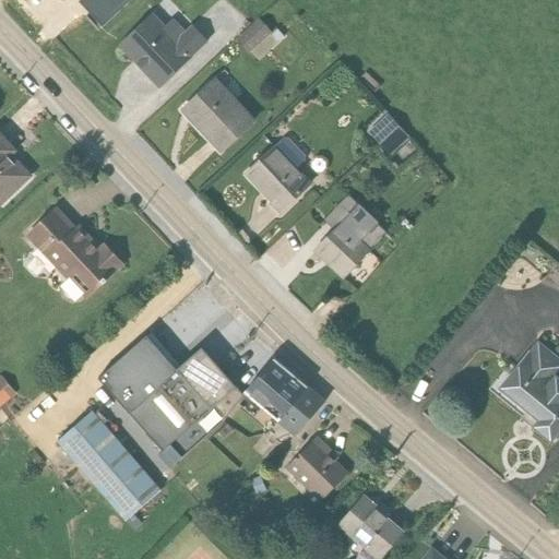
[(86,0),(108,23),(131,0),(86,0)]
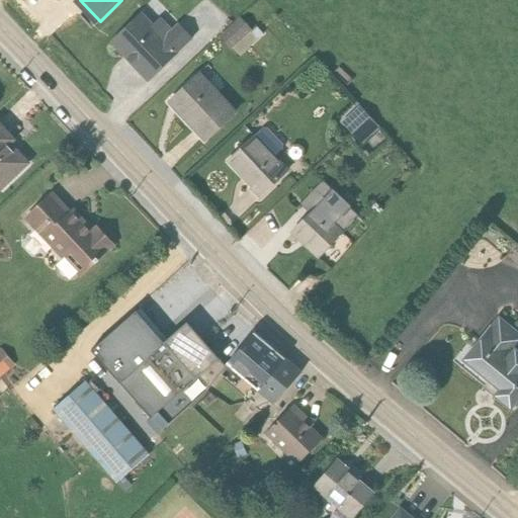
[(143,13),(112,42),(149,81),(193,37),(179,23),(172,29),(161,17),(154,24),(143,13)]
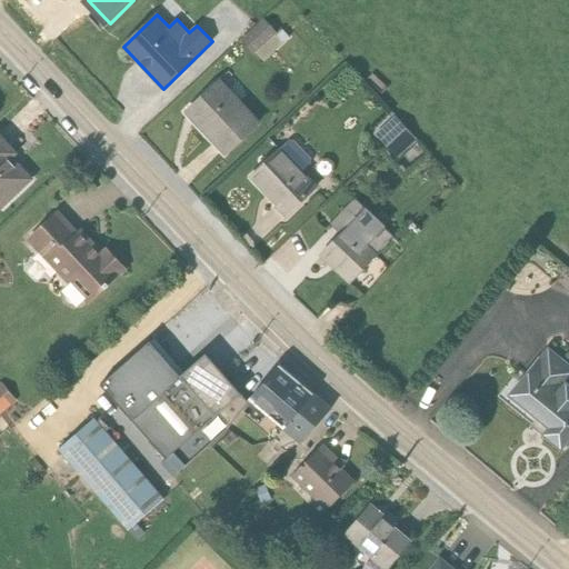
[(266,20),(242,41),(255,56),(257,53),(265,61),(290,38),(282,29),(278,33),(266,20)]
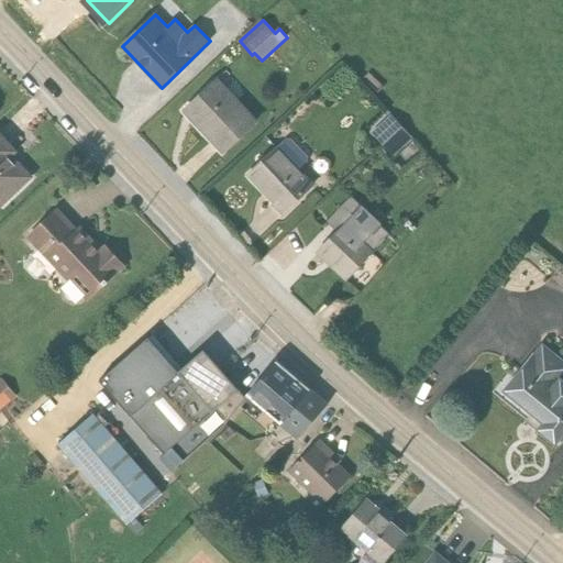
[(219,79),(187,109),(202,125),(205,123),(209,129),(203,133),(223,154),(257,120),(219,79)]
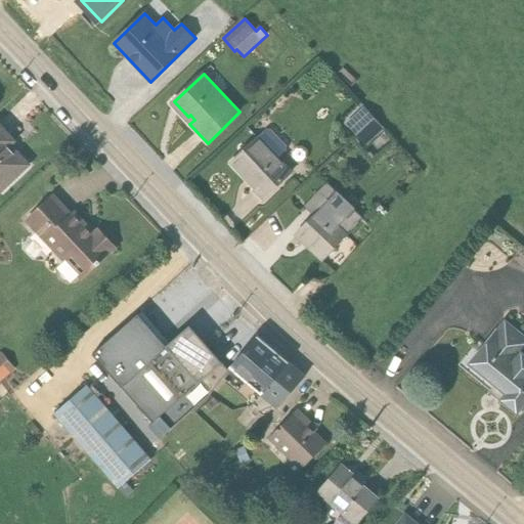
[(357,135),(375,119),(364,106),(346,123),(357,135)]
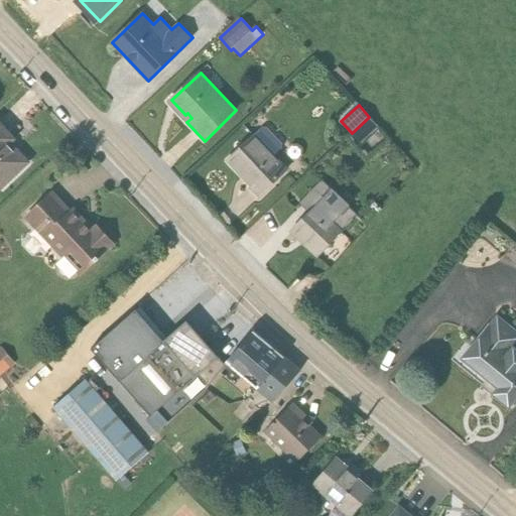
[(369,117),(352,133),(362,145),(380,128),(369,117)]
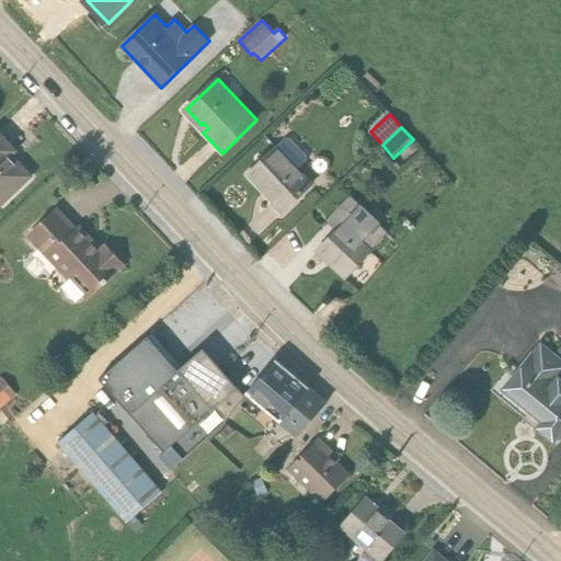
[(0,135),(0,206),(31,176),(4,149),(9,145),(0,135)]
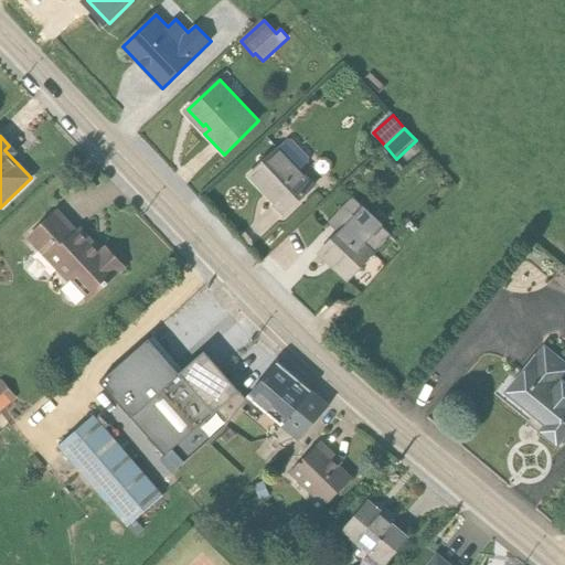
[(286,140),(248,176),(275,203),(274,205),(284,215),(316,185),(301,170),(310,162),(309,157),(292,140),(286,140)]
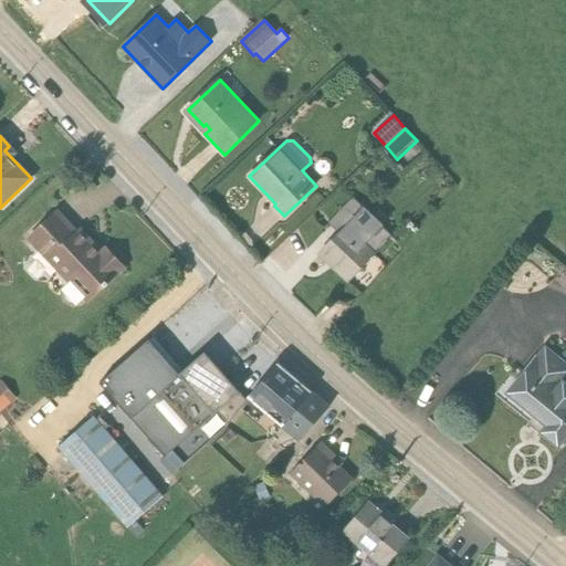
[(341,232),(321,254),(348,281),(391,234),(352,199),(329,222),(341,232)]
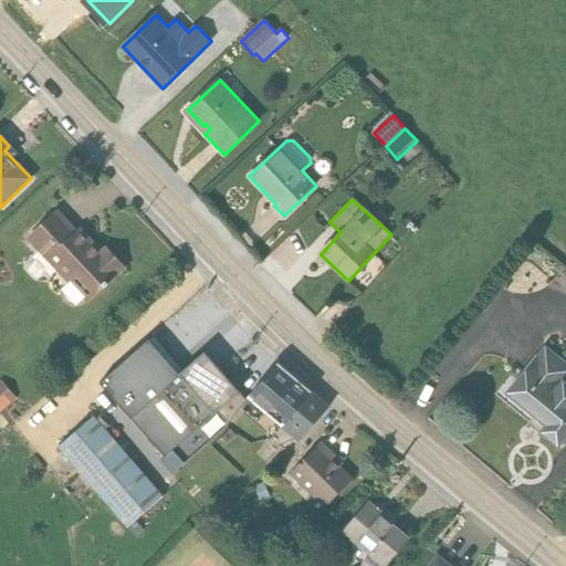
[(56,212),(28,240),(39,252),(35,255),(53,274),(56,271),(69,284),(65,286),(64,292),(65,299),(69,302),(75,304),(81,302),(83,300),(86,303),(124,268),(106,249),(102,253),(80,230),(76,233),(56,212)]
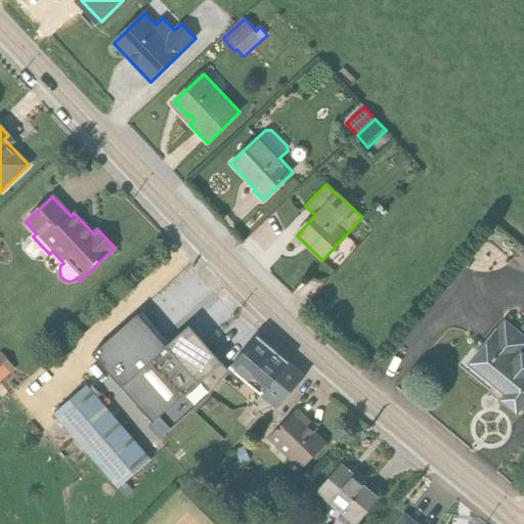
[(166,348),(138,316),(93,353),(153,422),(184,396),(151,360),(166,348)]
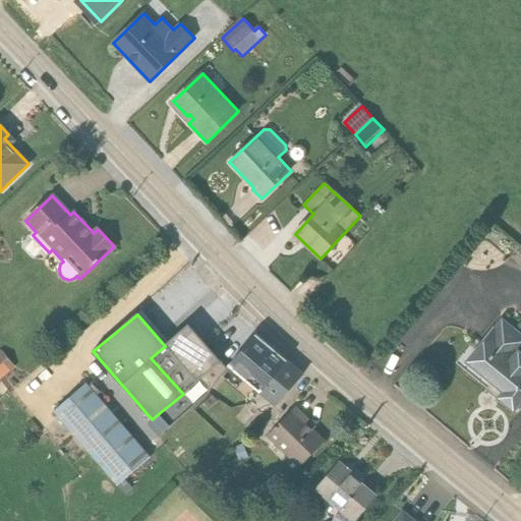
[(504,391),(499,397),(514,410),(520,401),(520,331),(504,317),(467,361),(494,383),(504,391)]
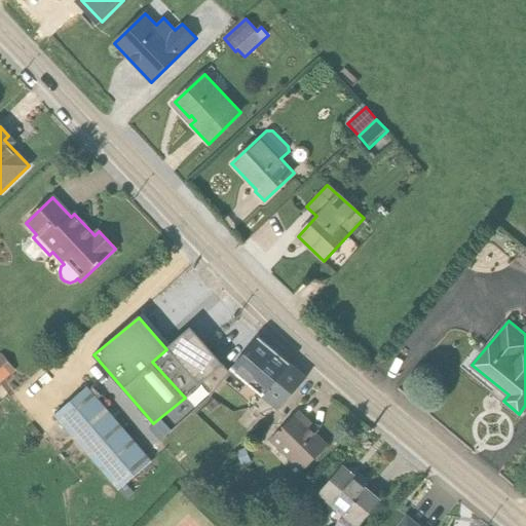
[(223,382),(233,373),(212,350),(191,327),(166,349),(152,362),(185,398),(153,423),(148,428),(159,441),(213,391),(223,382)]
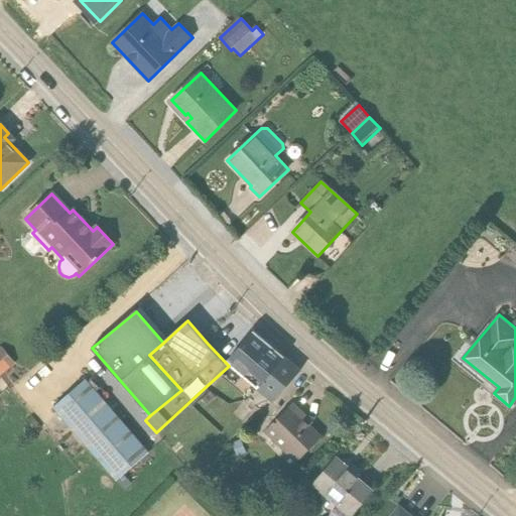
[(229,366),(242,377),(257,389),(284,358),(253,332),(229,366)]
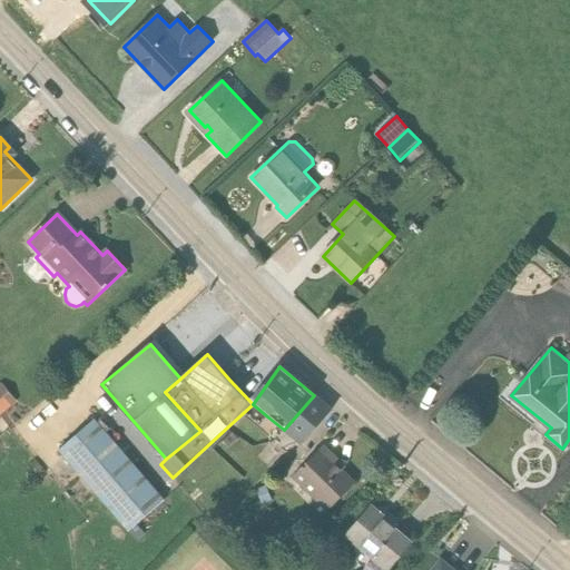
[(1,383),(0,383),(0,415),(1,416),(18,401),(1,383)]
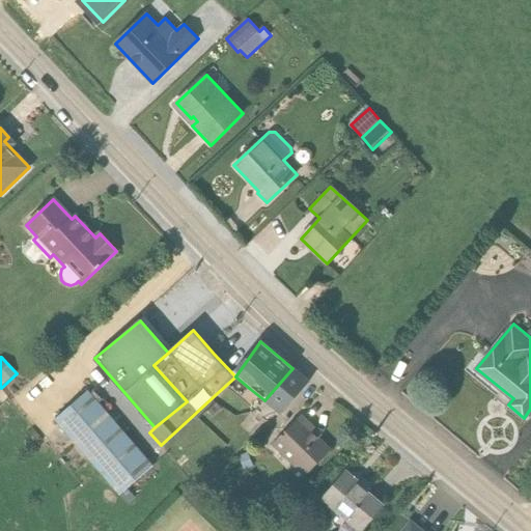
[(292,368),(264,400),(281,415),(309,382),(292,368)]
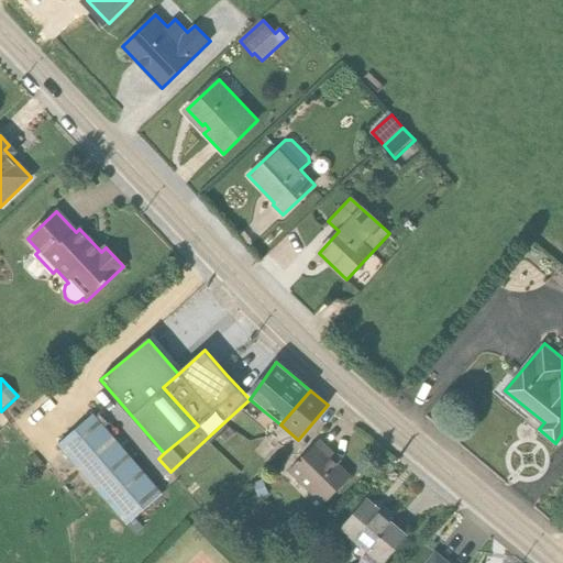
[(264,411),(250,399),(242,407),(257,419),(264,411)]
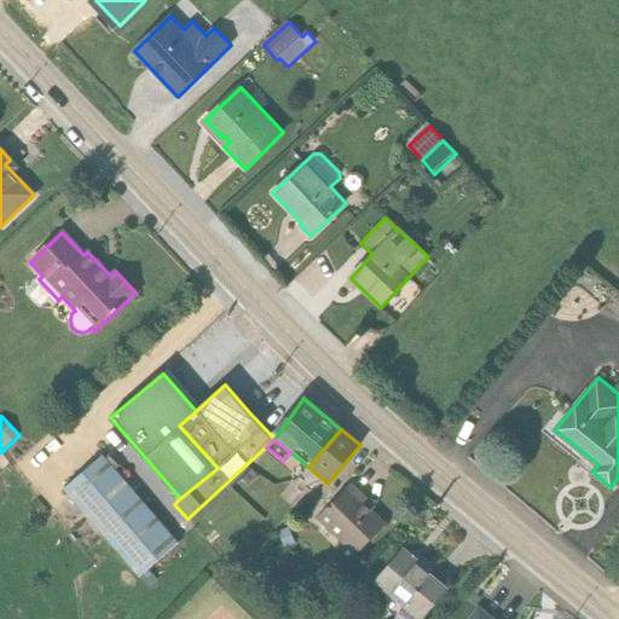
[(103,455),(64,489),(139,577),(150,567),(155,573),(160,570),(162,572),(179,556),(172,548),(179,543),(103,455)]
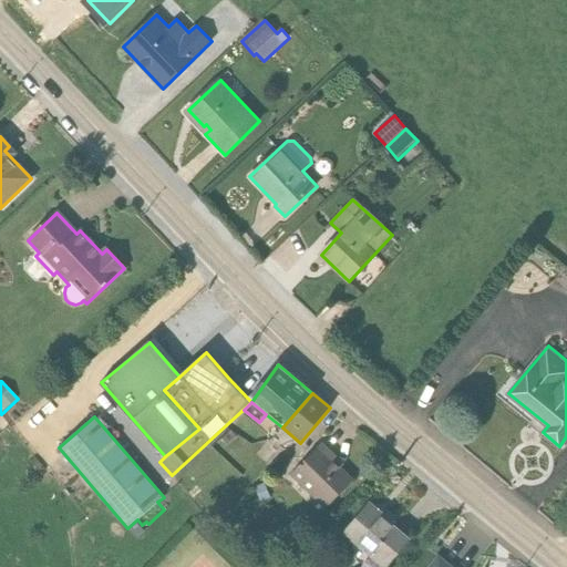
[(321,443),(290,474),(326,508),(353,480),(331,459),(334,455),(321,443)]
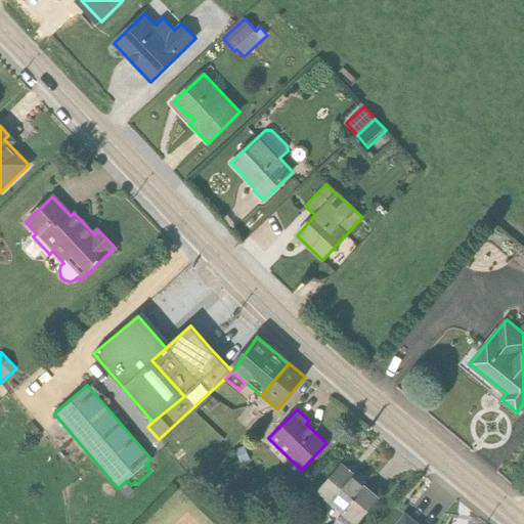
[(342,465),(318,493),(354,523),(378,497),(355,478),(356,477),(342,465)]
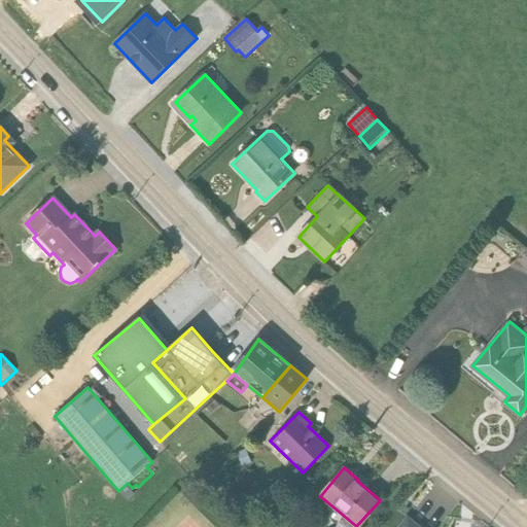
[(419,526),(408,518),(399,526),(419,526)]
